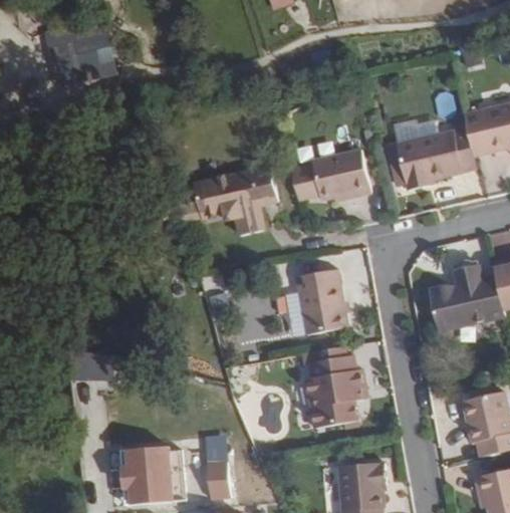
[(263,0),(267,10),(289,3),(287,0),(263,0)]
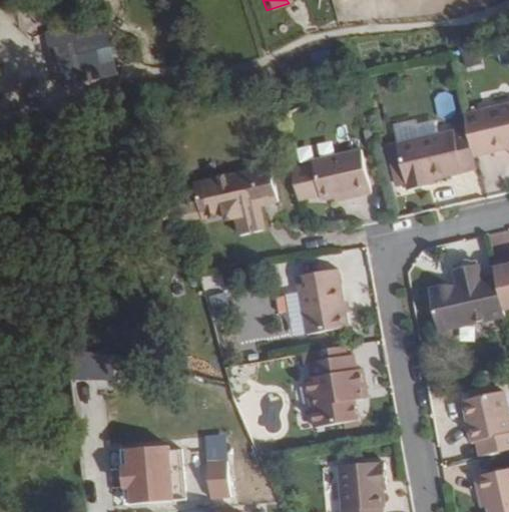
[(508,100),(478,108),(488,151),(507,146),(508,145),(508,100)]
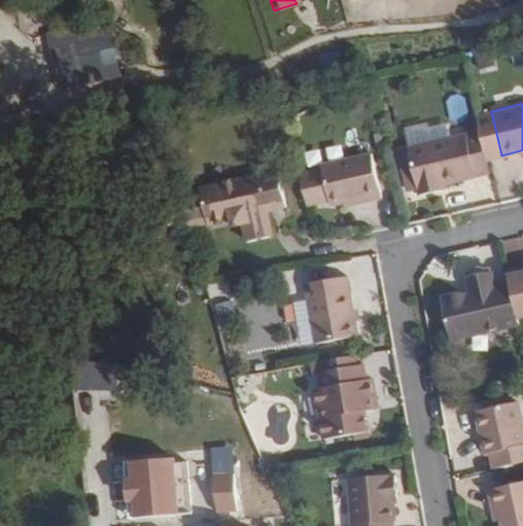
[(442,125),(405,129),(406,141),(443,137),(442,125)]
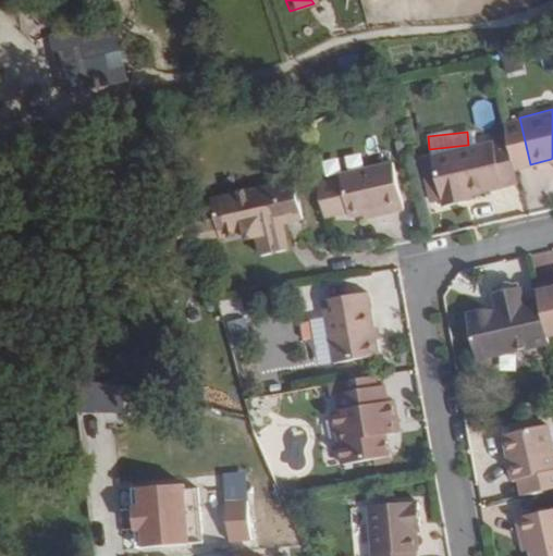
[(461,200),(459,194),(468,193),(500,185),(489,140),(427,153),(438,206),(461,200)]
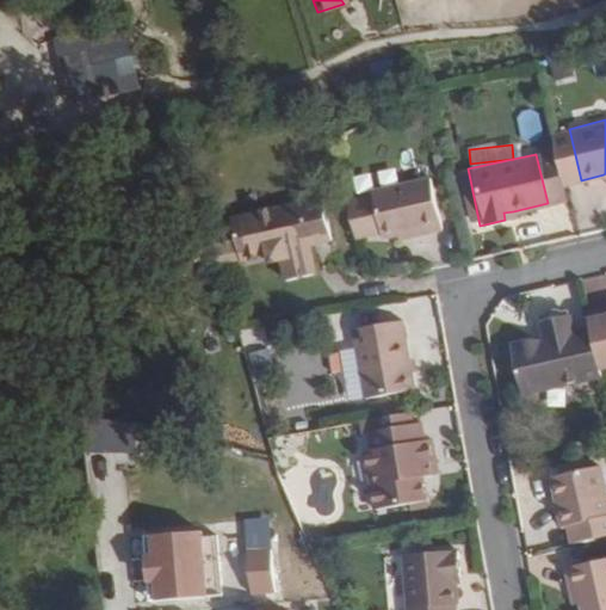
[(438,228),(427,177),(366,191),(369,197),(346,202),(353,236),(376,232),(377,238),(419,228),(419,233),(438,228)]
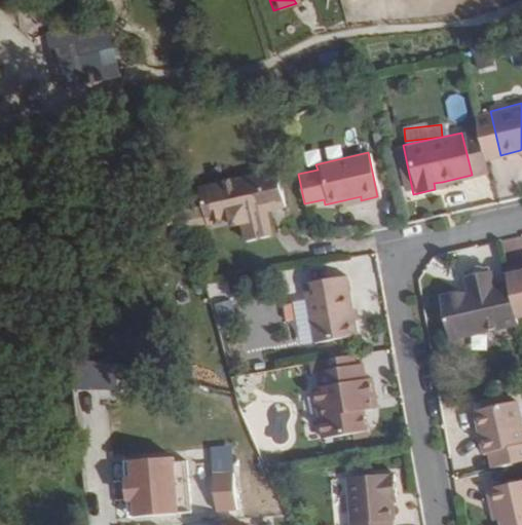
[(283,203),(273,169),(200,185),(201,187),(209,219),(209,221),(228,216),(231,224),(240,222),(245,238),(271,232),(265,208),(283,203)]
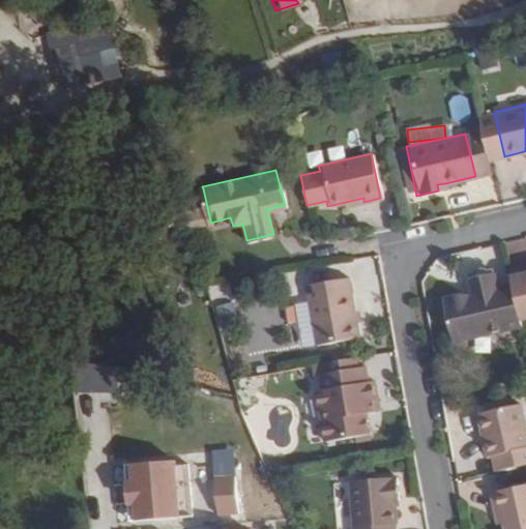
[(203,188),(183,194),(191,225),(210,221),(203,188)]
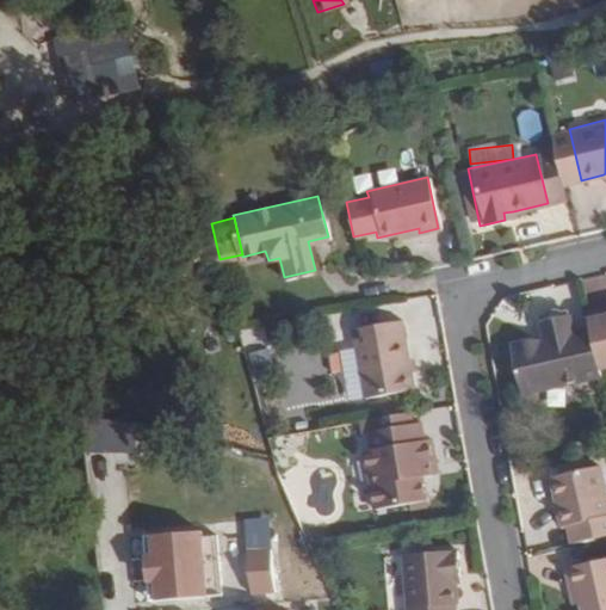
[(605,308),(605,305),(585,309),(588,327),(597,367),(605,363),(605,308)]
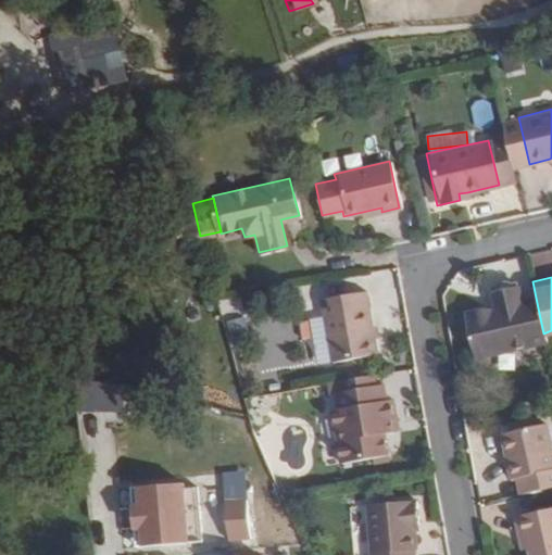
[(546,340),(543,333),(536,298),(518,301),(515,287),(490,291),(493,307),(463,314),(473,356),(546,340)]
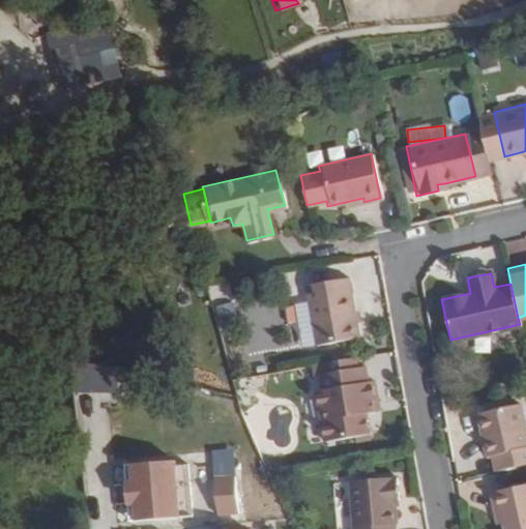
[(356,335),(346,276),(302,284),(314,342),(356,335)]
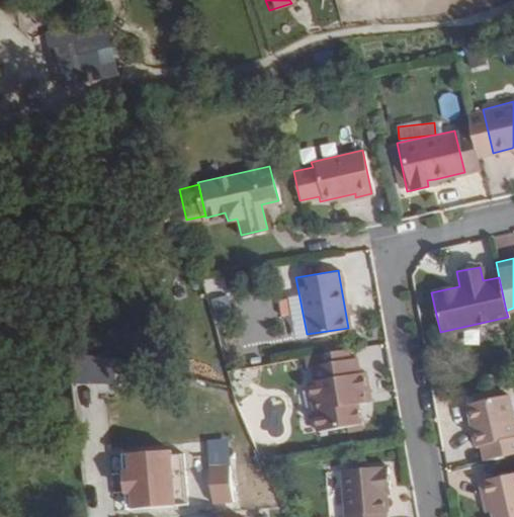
[(206,297),(209,319),(226,316),(223,294),(206,297)]
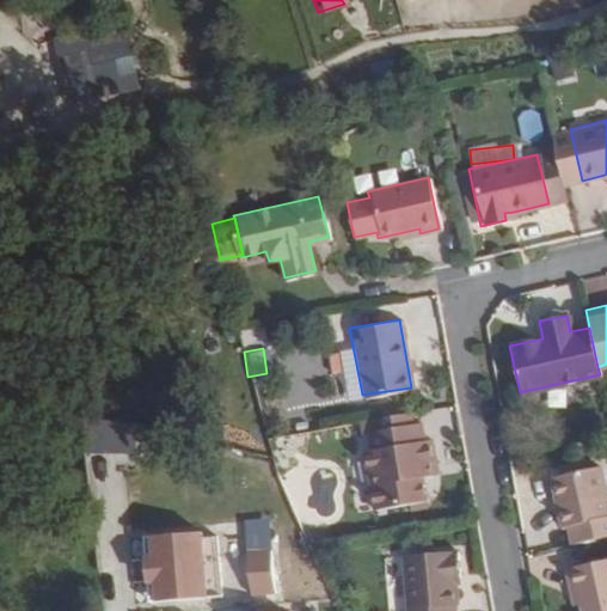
[(418,421),(417,408),(380,415),(382,431),(375,432),(378,450),(372,451),(382,511),(434,501),(430,476),(435,475),(433,460),(442,459),(439,438),(431,439),(428,420),(418,421)]
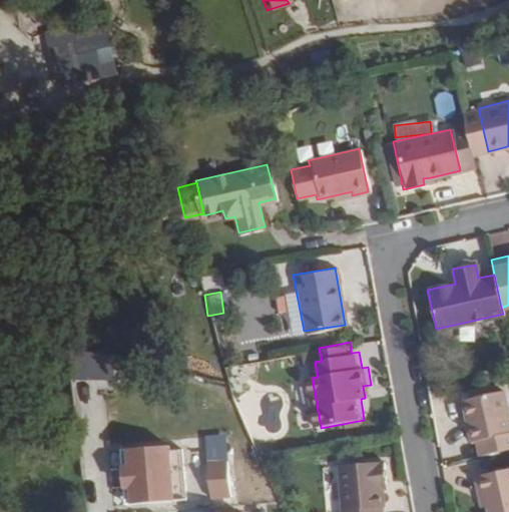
[(371,385),(363,386),(365,398),(372,396),(371,385)]
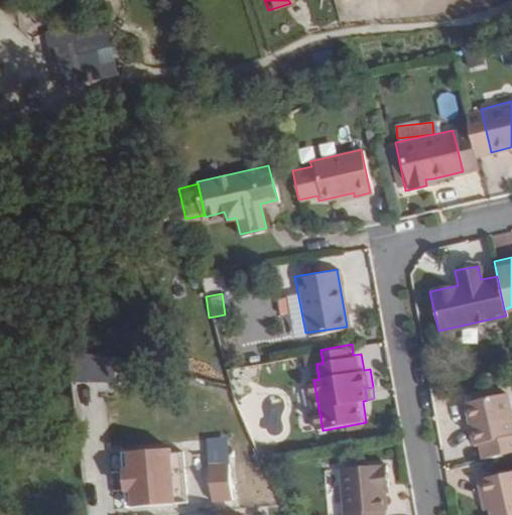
[(511,425),(504,391),(463,400),(473,443),(478,442),(481,457),(511,449),(511,425)]
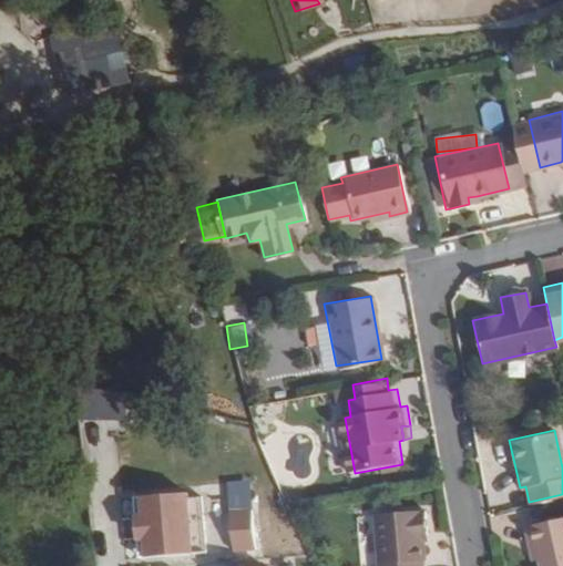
[(144,556),(204,552),(200,495),(185,496),(185,492),(140,495),(144,556)]
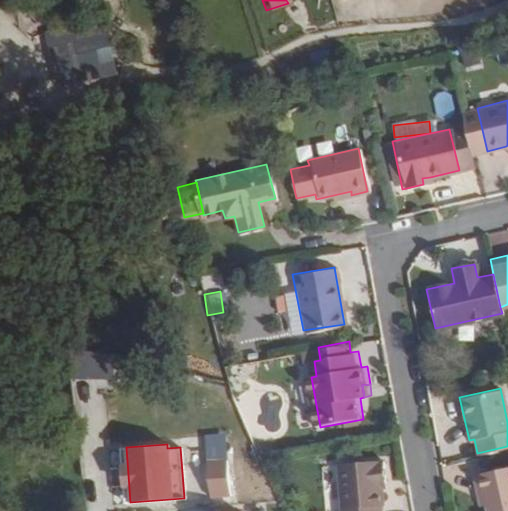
[(130,502),(126,447),(119,447),(123,502),(130,502)]
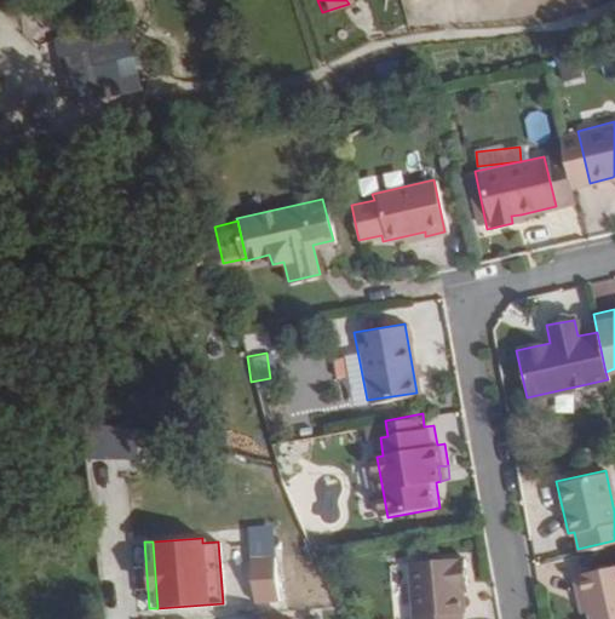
[(241,555),(240,597),(270,597),(271,556),(241,555)]
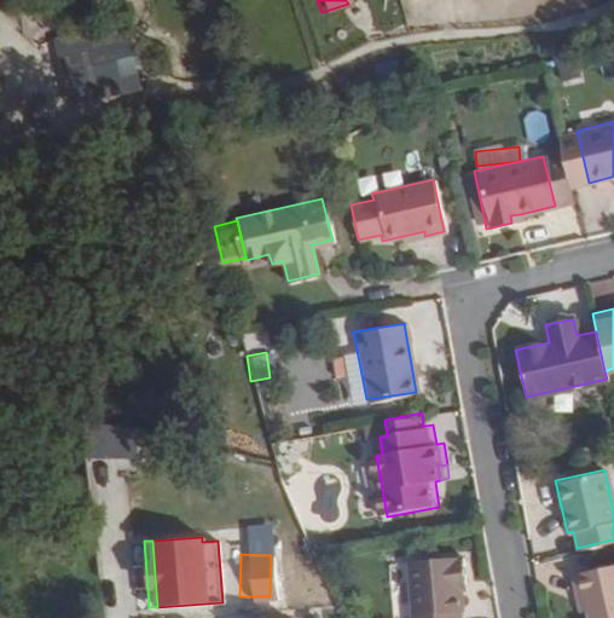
[(467,555),(404,561),(409,617),(462,617),(462,608),(467,608),(463,582),(469,581),(467,555)]
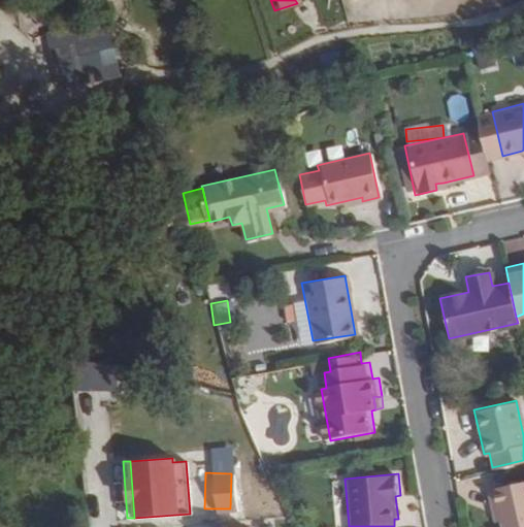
[(523,526),(523,481),(485,490),(488,507),(496,505),(499,522),(499,526),(523,526)]
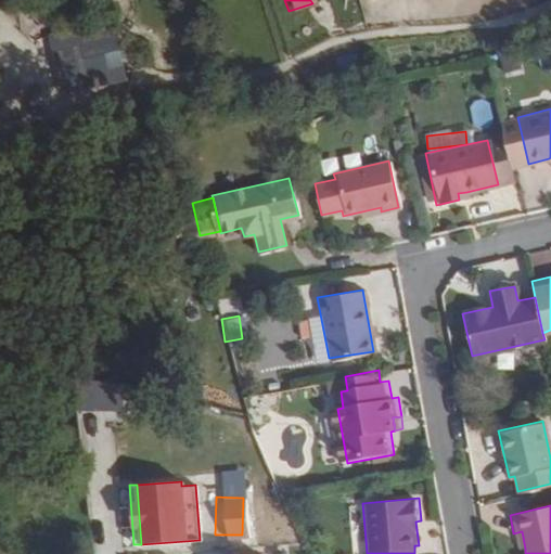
[(525,549),(522,531),(513,533),(517,551),(525,549)]
